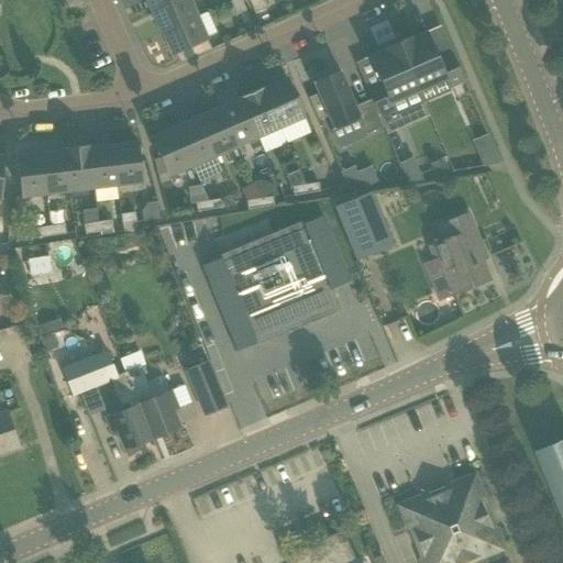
[(144,0),(150,10),(172,0),(144,0)]
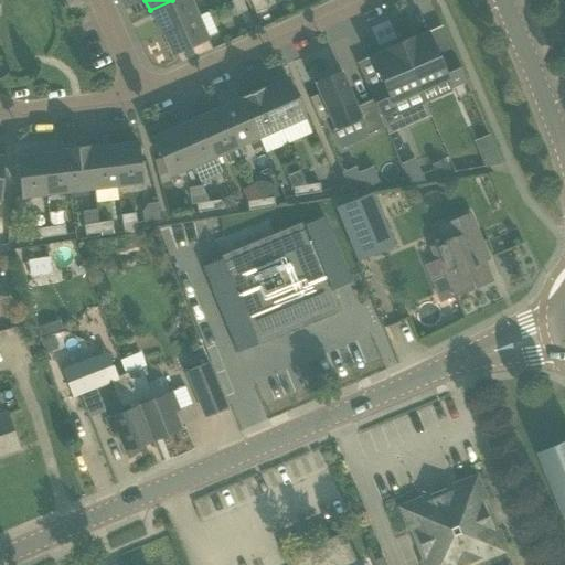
[(190,0),(172,0),(150,10),(160,34),(161,33),(198,18),(190,0)]
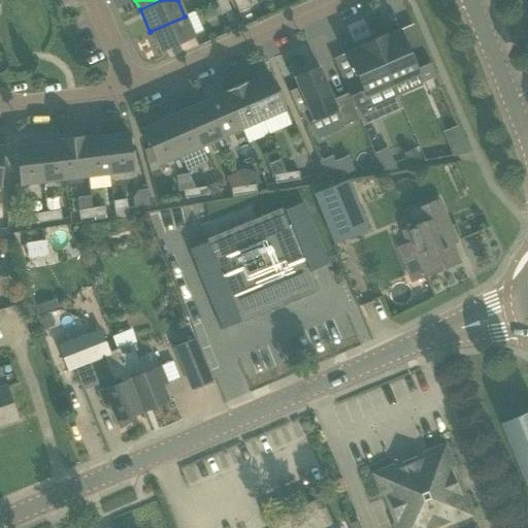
[(222,14),(230,10),(225,0),(220,0),(217,2),(222,14)]
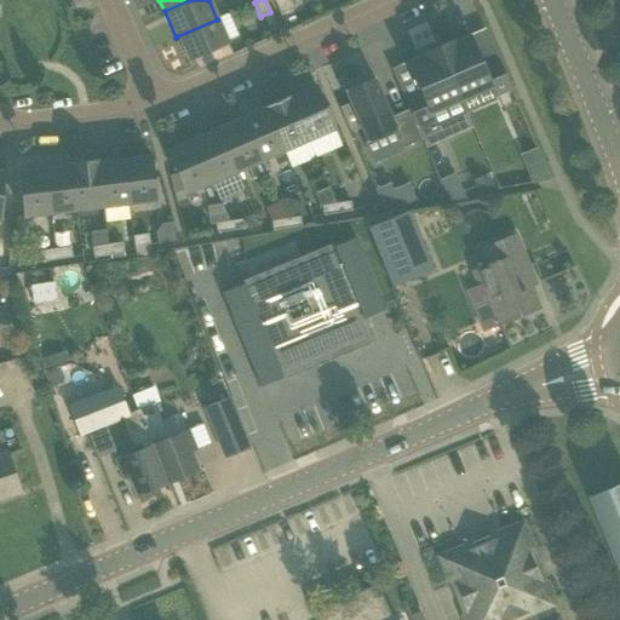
[(273,0),(280,16),(294,10),(290,0),(273,0)]
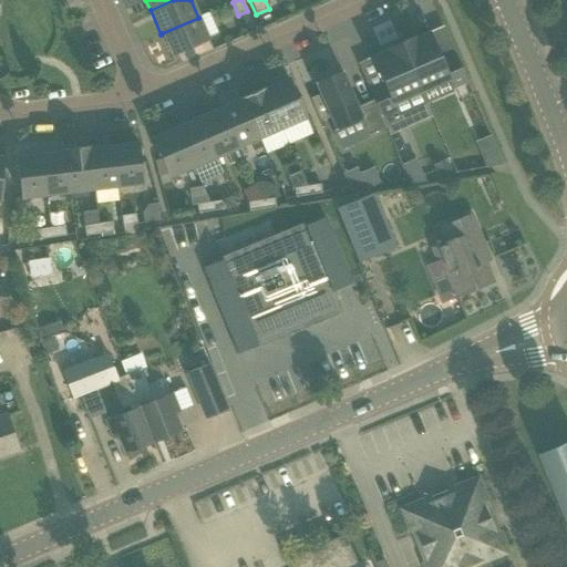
[(198,18),(162,33),(172,55),(208,40),(198,18)]
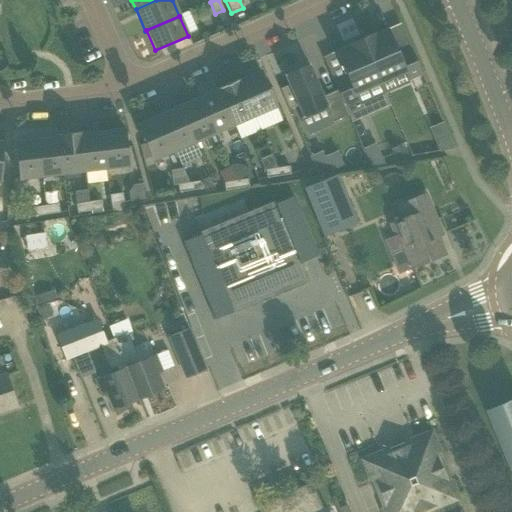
[(377,32),(361,39),(384,94),(385,94),(380,83),(404,72),(407,80),(421,74),(411,49),(411,50),(407,41),(394,46),(387,30),(378,34),(377,32)]
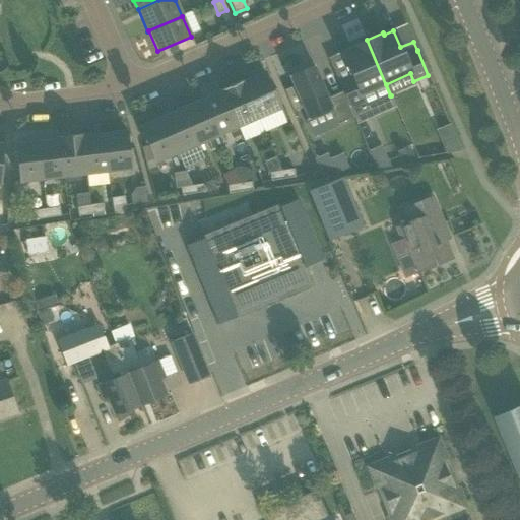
[(351,77),(338,82),(342,92),(352,116),(353,118),(356,124),(395,107),(390,95),(367,40),(349,47),(350,49),(341,53),(351,77)]
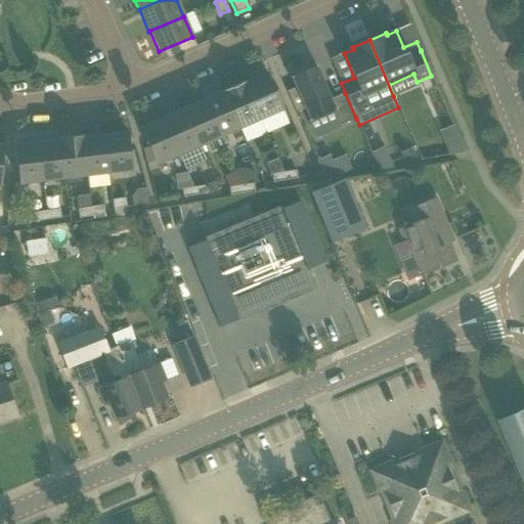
[(315,66),(291,77),(310,121),(334,111),(340,126),(356,119),(355,117),(345,93),(331,99),(315,66)]
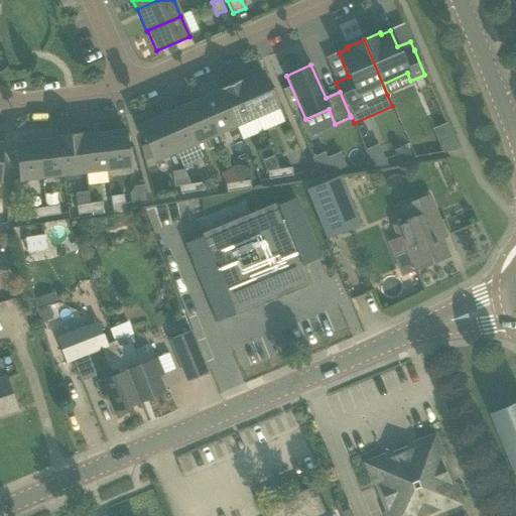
[(262,73),(242,81),(257,116),(277,107),(262,73)]
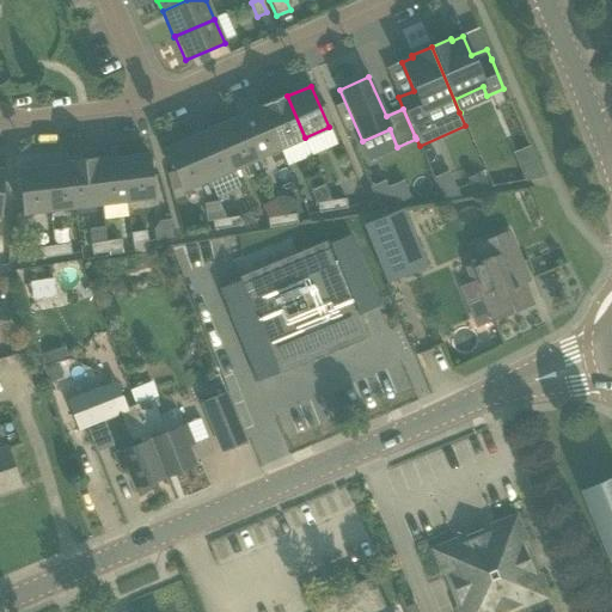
[(281,148),(305,138),(287,96),(286,97),(286,95),(262,105),(281,148)]
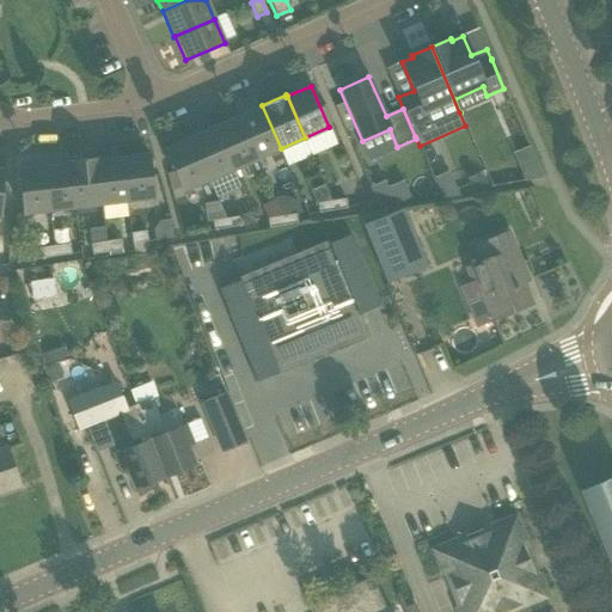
[(281,148),(262,105),(259,106),(261,108),(238,117),(256,159),(281,148)]
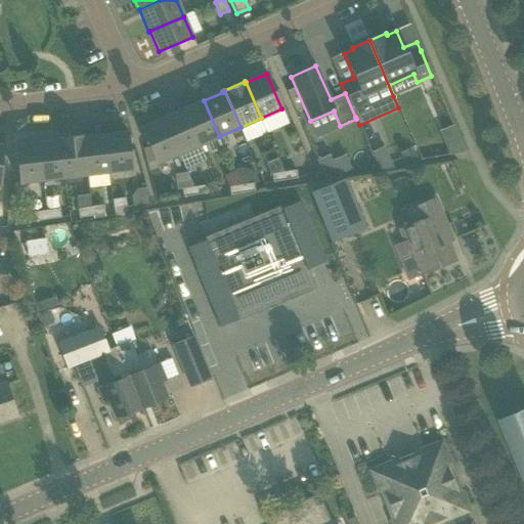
[(219,136),(204,100),(183,110),(199,145),(219,136)]
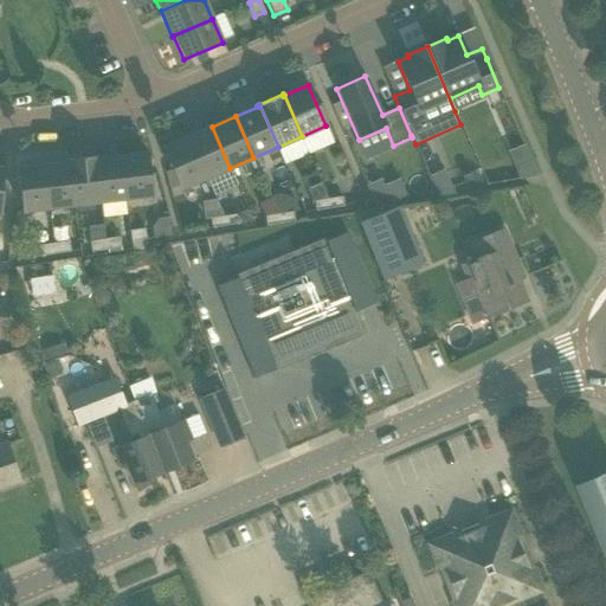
[(230,168),(212,127),(187,137),(205,179),(230,168)]
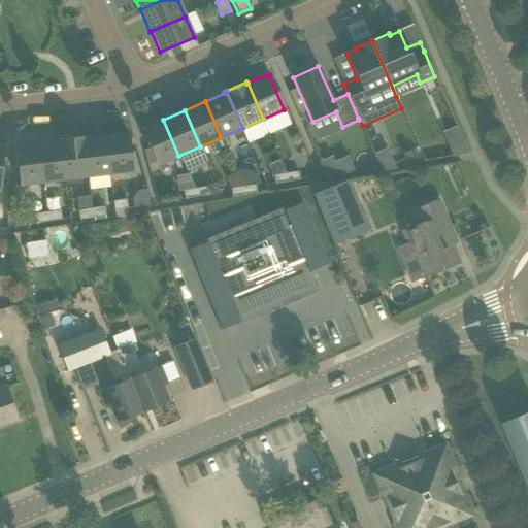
[(158,165),(178,156),(163,120),(142,129),(158,165)]
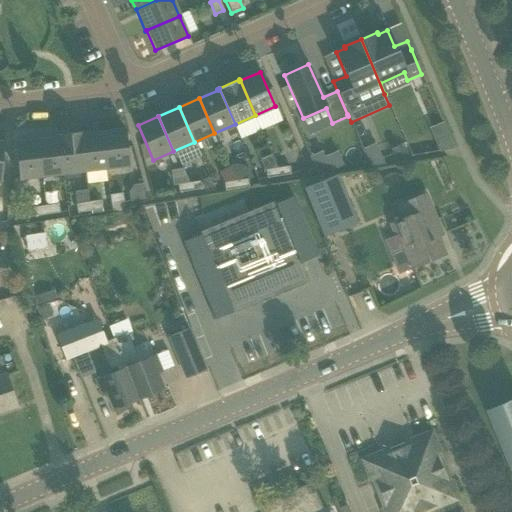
[(124,129),(102,132),(107,169),(128,166),(124,129)]
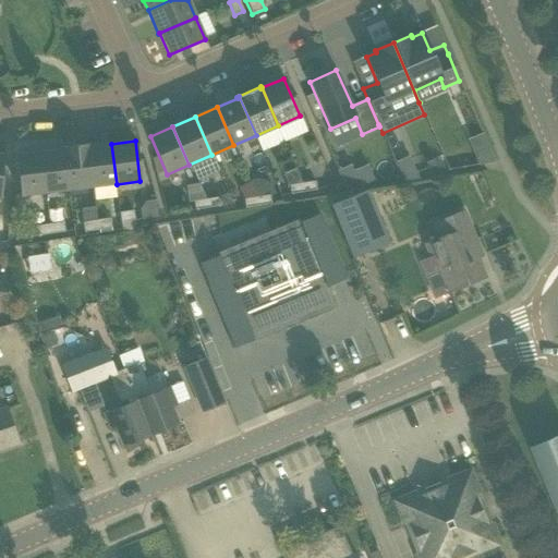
[(63,147),(62,147),(63,149),(68,191),(93,187),(94,187),(88,146),(88,144),(87,144),(63,147)]
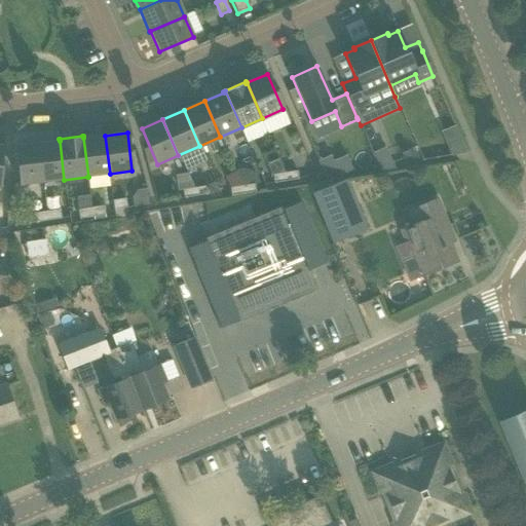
[(105,136),(83,138),(88,177),(87,177),(88,188),(110,186),(109,174),(110,174),(105,136)]
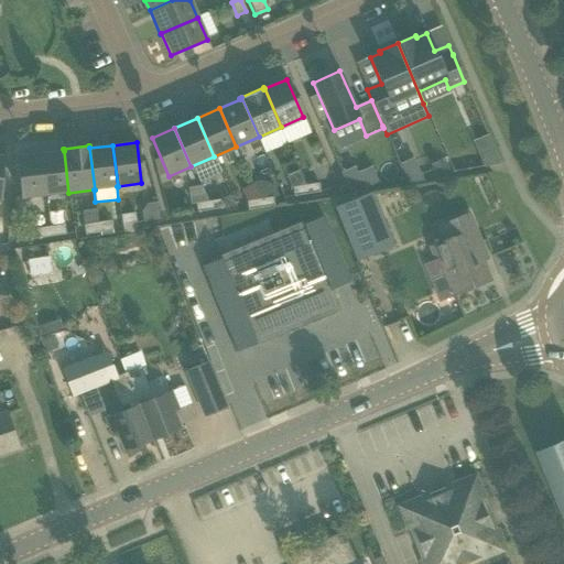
[(500,163),(494,148),(478,154),(484,166),(500,163)]
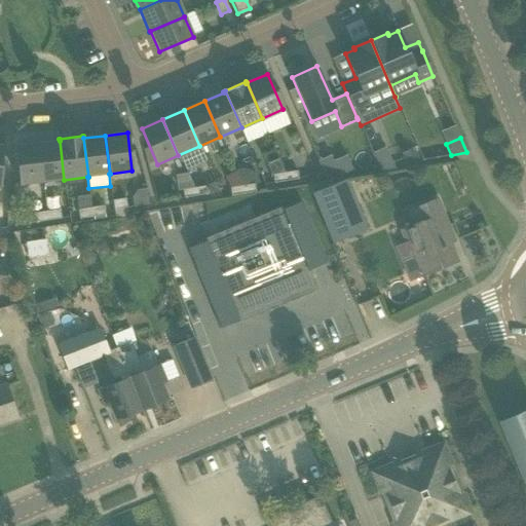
[(60,141),(38,144),(42,182),(64,180),(60,141)]
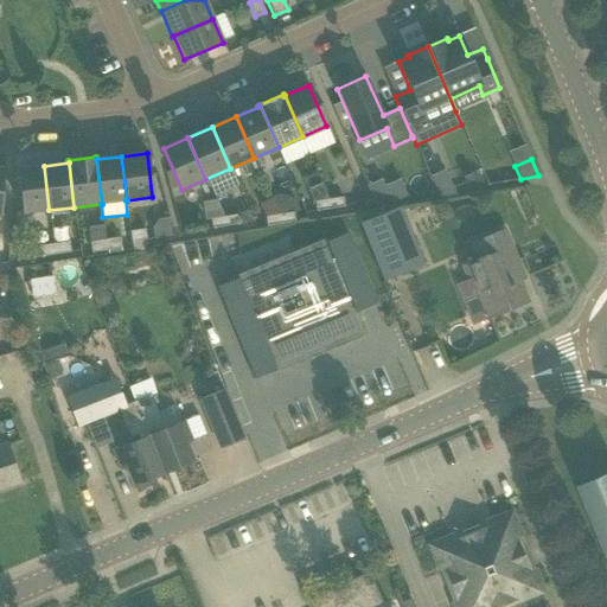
[(44,166),(18,168),(23,213),(49,210),(44,166)]
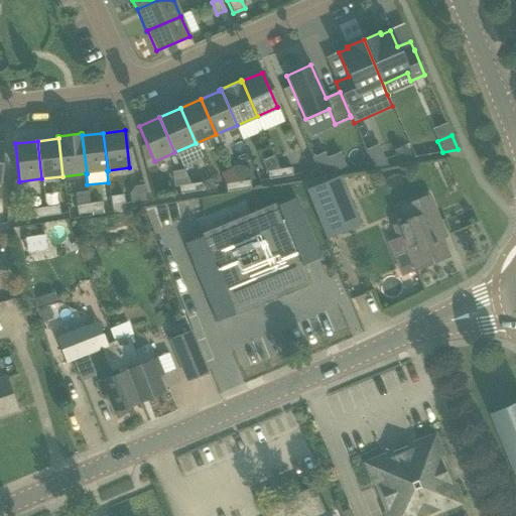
[(381,151),(369,156),(374,168),(386,162),(381,151)]
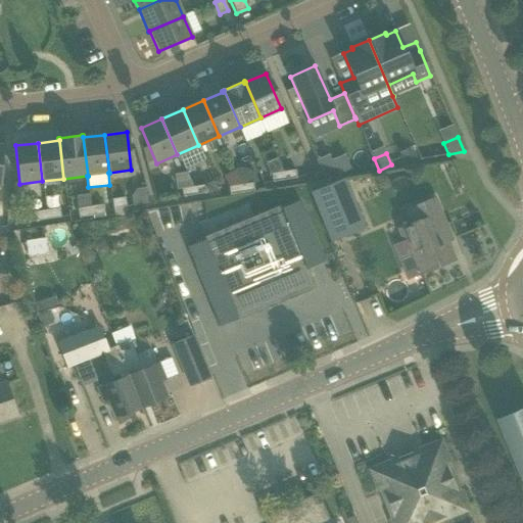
[(316,160),(324,180),(324,181),(325,180),(338,175),(331,160),(329,154),(316,160)]
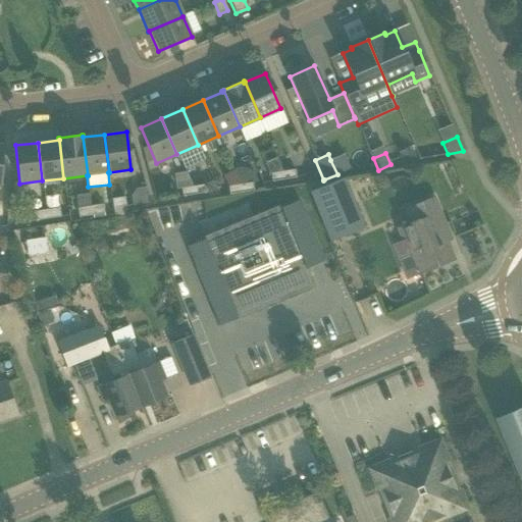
[(270,174),(272,181),(283,179),(282,171),(276,158),(265,163),(269,174),(270,174)]
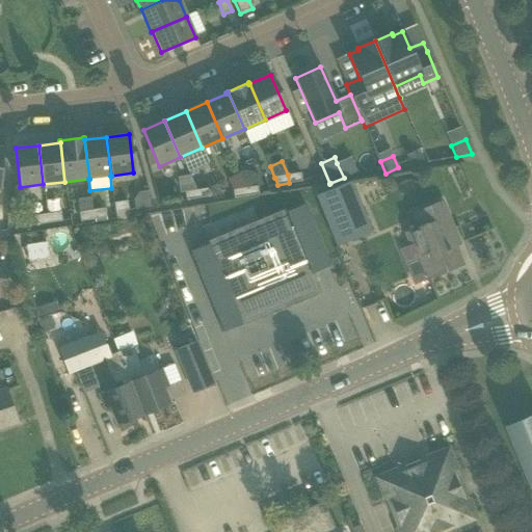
[(301,181),(300,173),(288,175),(289,183),(301,181)]
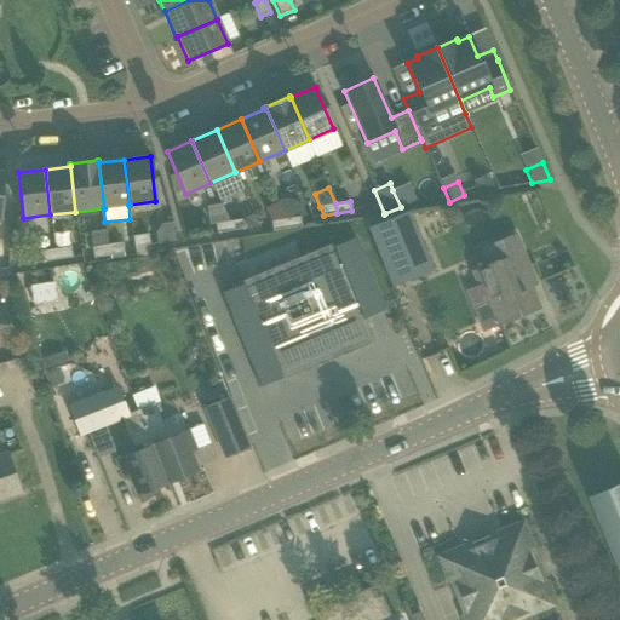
[(224,204),(210,205),(211,220),(225,219),(224,204)]
